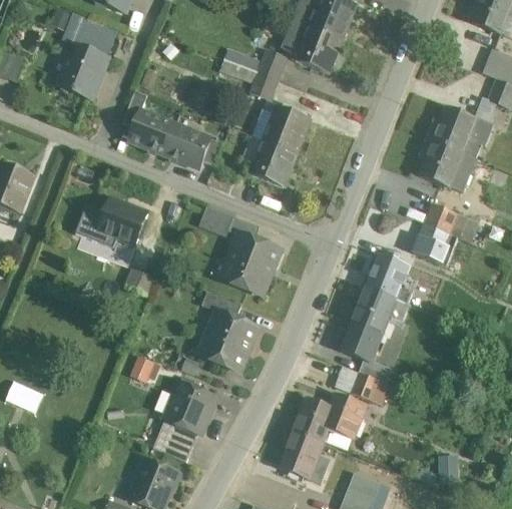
[(97,0),(107,4),(107,6),(124,13),(129,0),(97,0)]
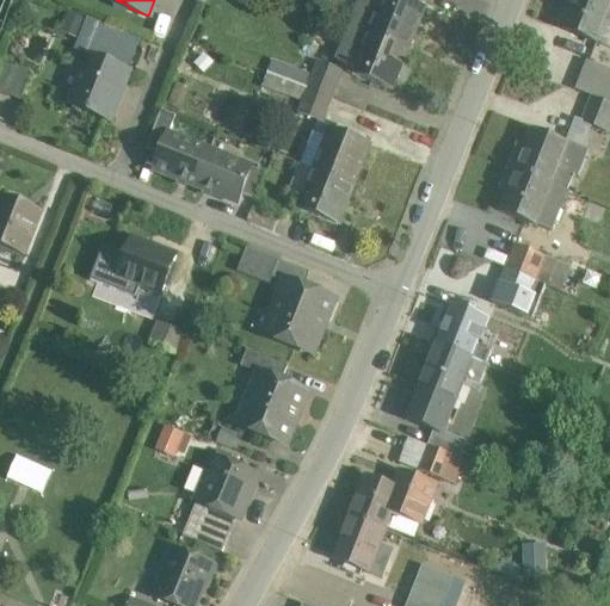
[(358,0),(350,24),(407,47),(423,5),(410,0),(358,0)]
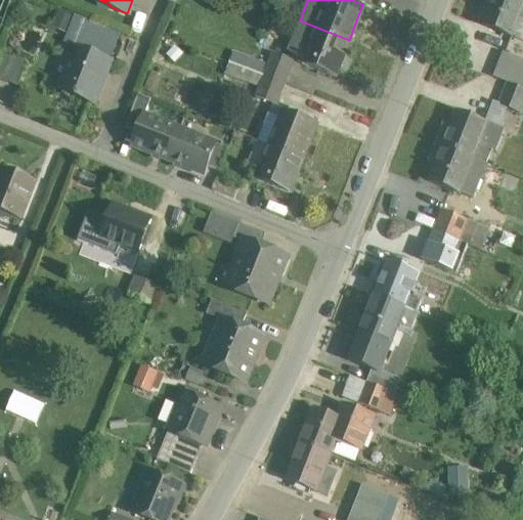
[(488,0),(480,23),(510,35),(518,15),(522,17),(522,0),(488,0)]
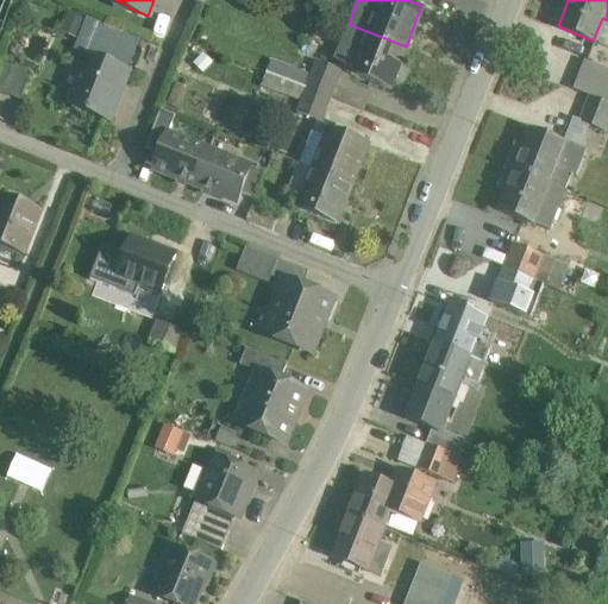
[(406,46),(349,24),(336,58),(352,65),(350,73),(389,88),(406,46)]
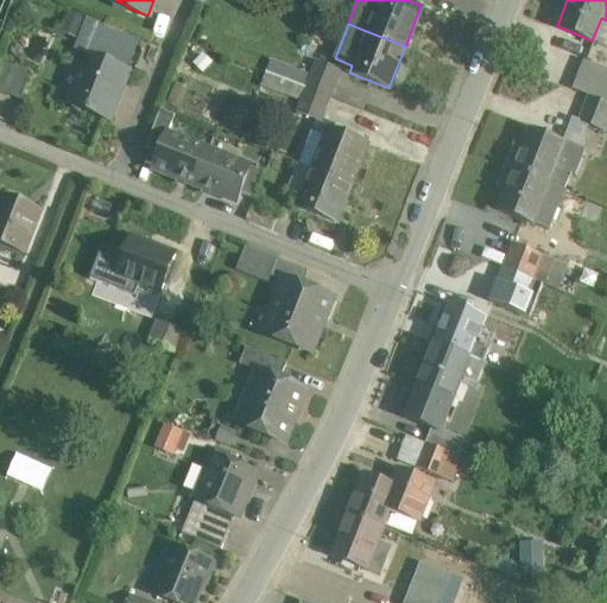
[(127,68),(87,52),(69,100),(87,107),(87,109),(107,118),(127,68)]
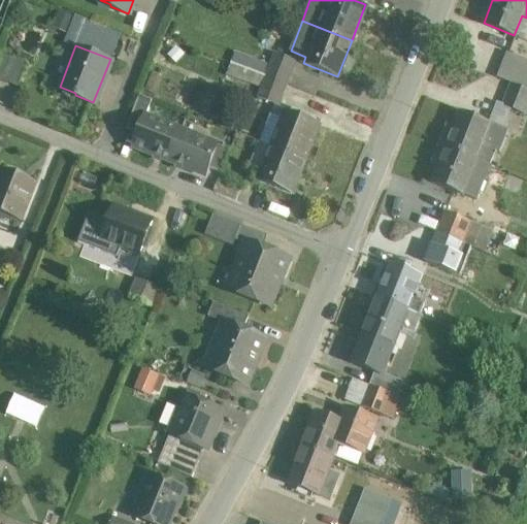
[(269,65),(234,51),(230,61),(266,74),(269,65)]
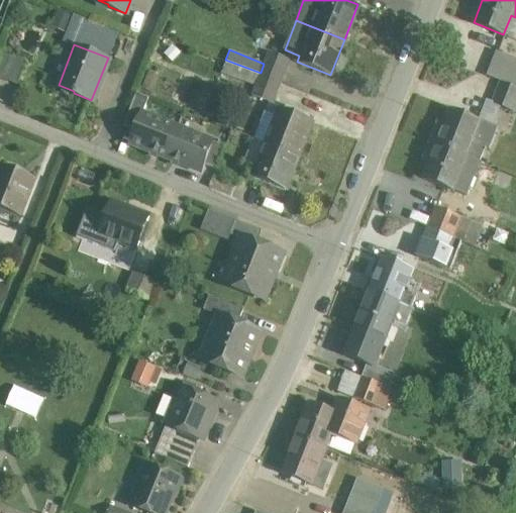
[(12,56),(0,50),(0,76),(4,78),(12,56)]
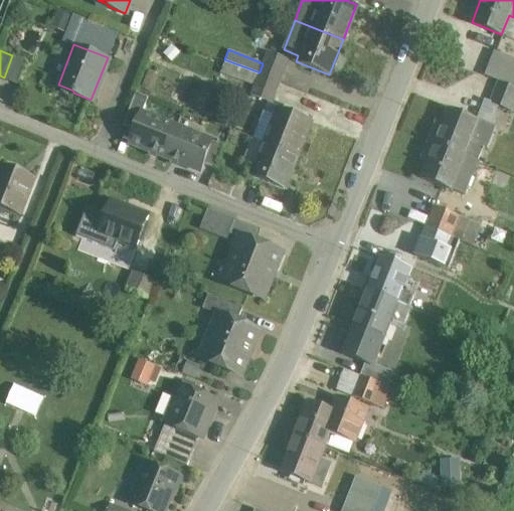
[(513,57),(495,50),(486,73),(501,79),(500,80),(513,86),(513,57)]
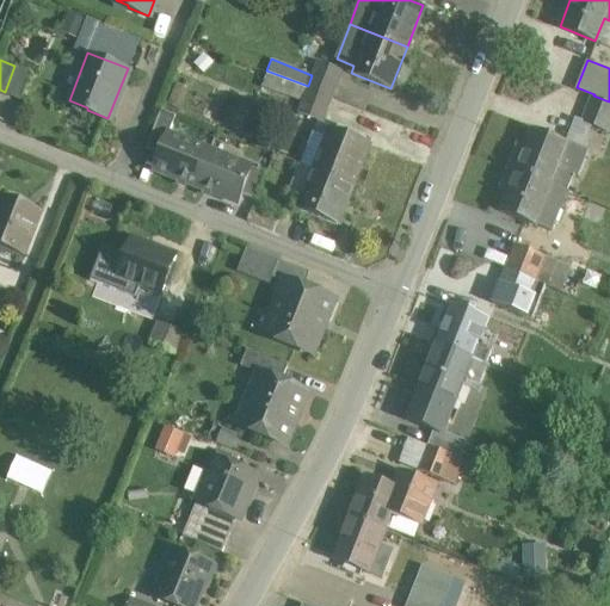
[(340,69),(318,61),(312,75),(308,86),(330,96),(340,69)]
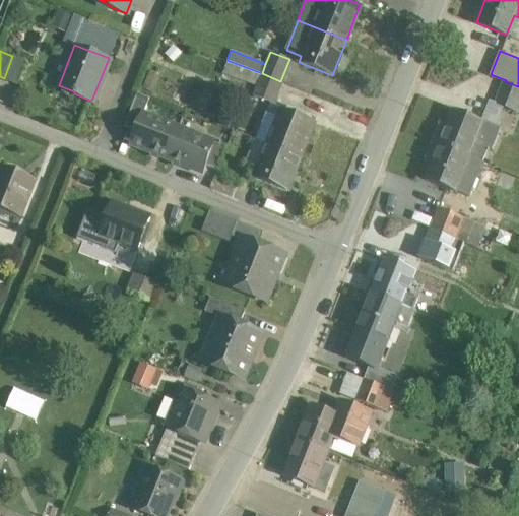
[(26,61),(12,56),(4,78),(17,83),(26,61)]
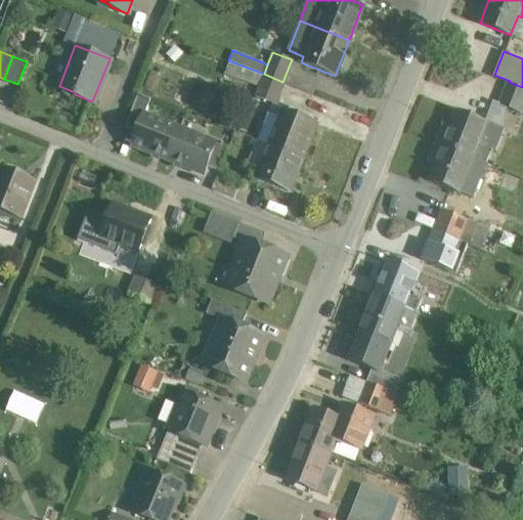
[(264,74),(228,60),(223,72),(259,86),(264,74)]
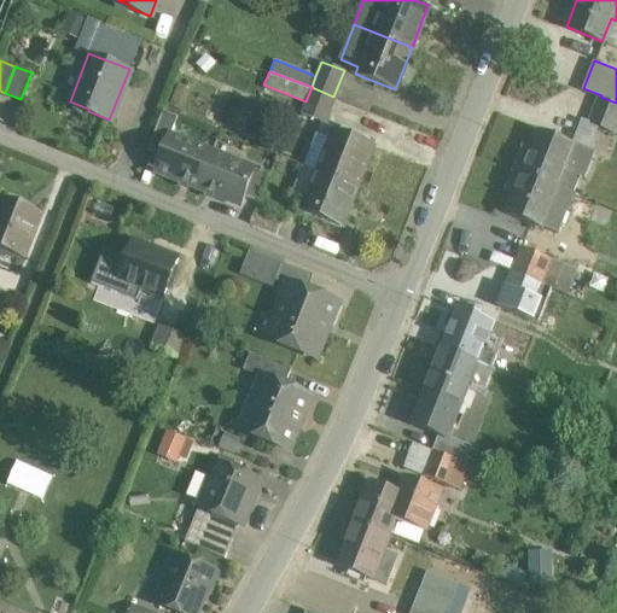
[(333,97),(312,87),(306,101),(301,112),(324,122),(333,97)]
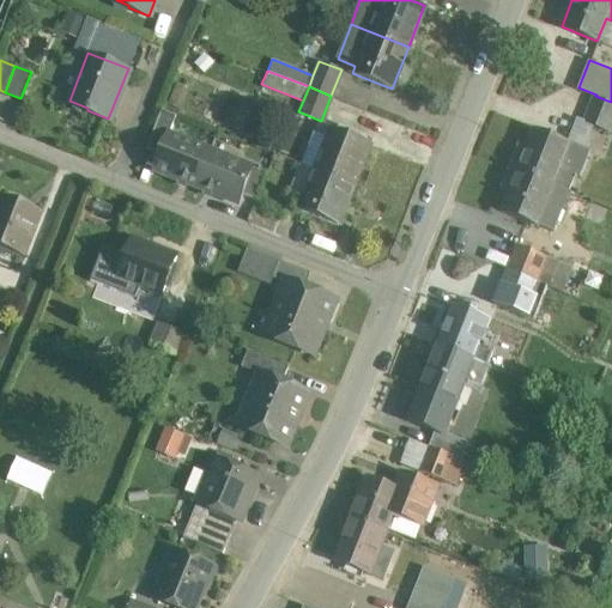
[(611,102),(595,96),(593,95),(583,120),(582,121),(592,125),(607,131),(611,117),(611,102)]
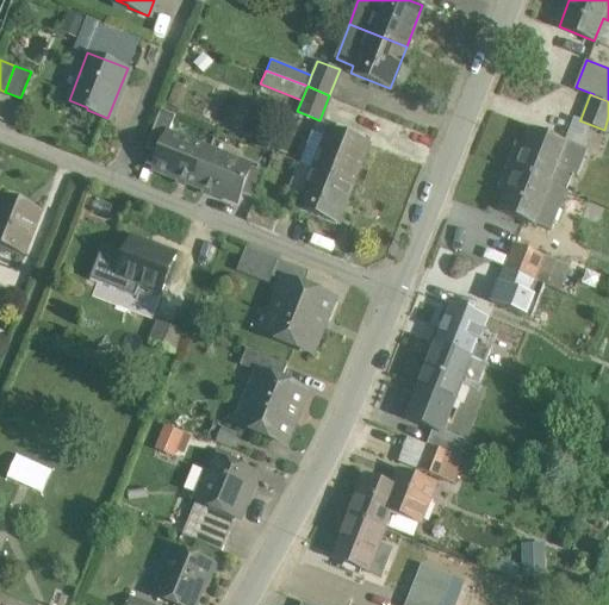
[(161,107),(144,147),(157,153),(166,131),(167,132),(175,113),(161,107)]
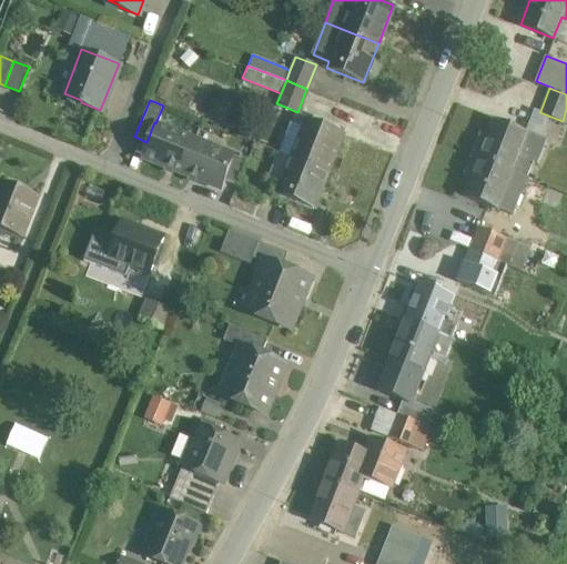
[(525,131),(494,119),(486,141),(478,138),(473,154),(526,175),(532,159),(536,161),(545,140),(539,138),(548,116),(539,112),(540,111),(534,108),(525,131)]
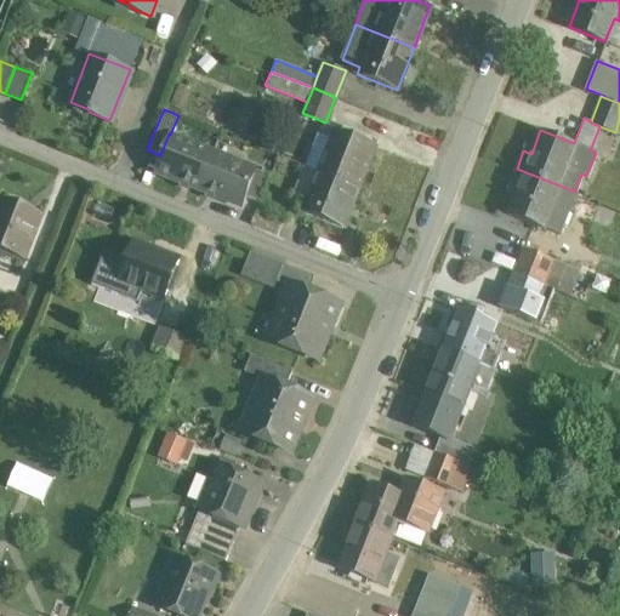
[(374,144),(335,129),(331,140),(319,170),(358,186),(374,144)]
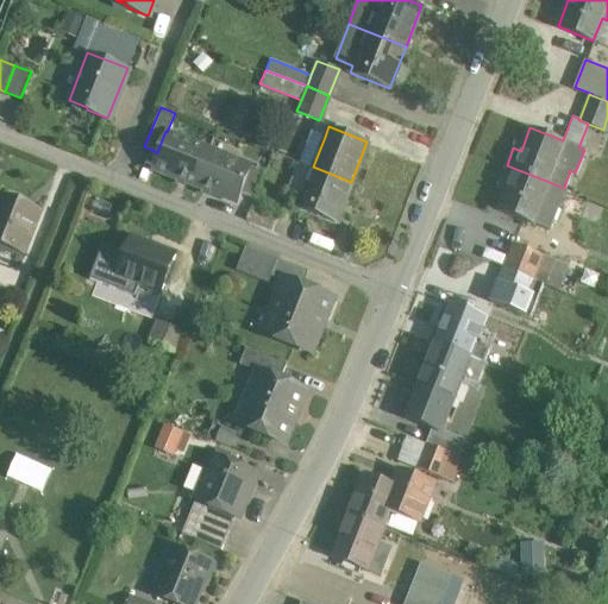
[(167,132),(165,131),(157,152),(152,167),(194,183),(208,148),(167,132)]
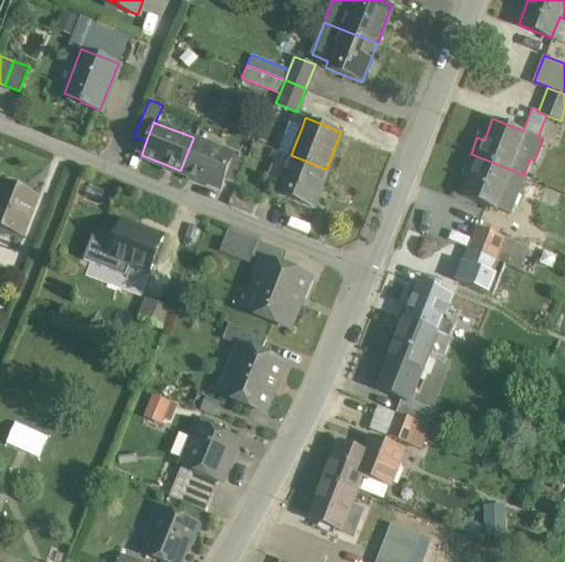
[(302,127),(289,122),(276,149),(291,155),(302,127)]
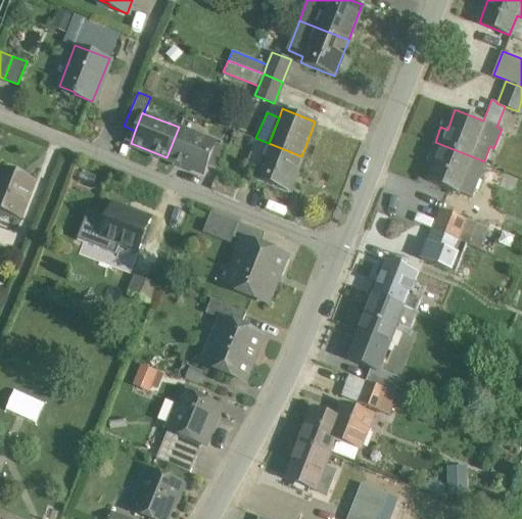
[(216,142),(179,127),(167,157),(203,172),(206,164),(216,142)]
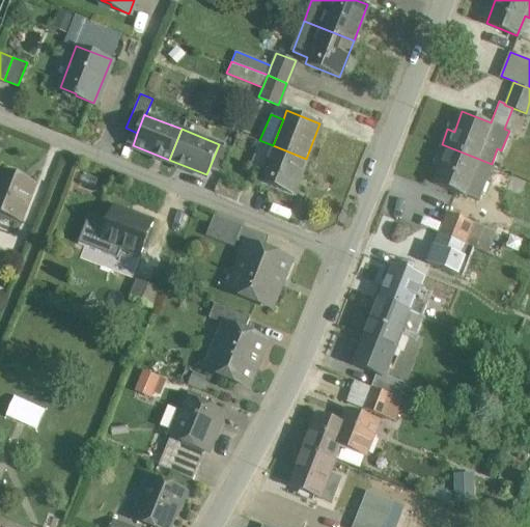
[(230,148),(219,144),(210,167),(221,171),(230,148)]
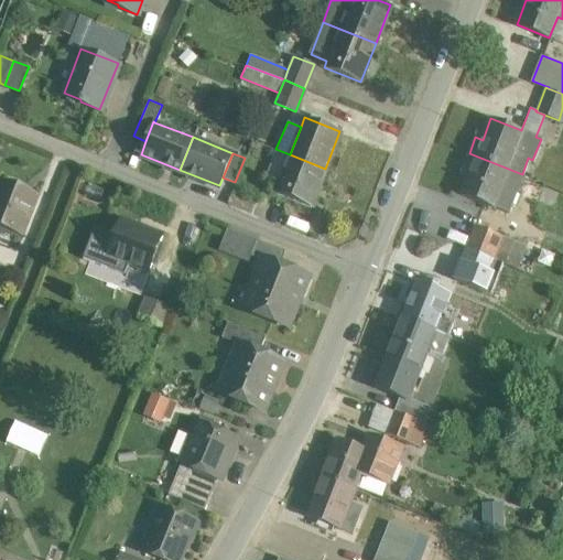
[(522,174),(469,153),(464,168),(473,171),(464,193),(508,211),(522,174)]
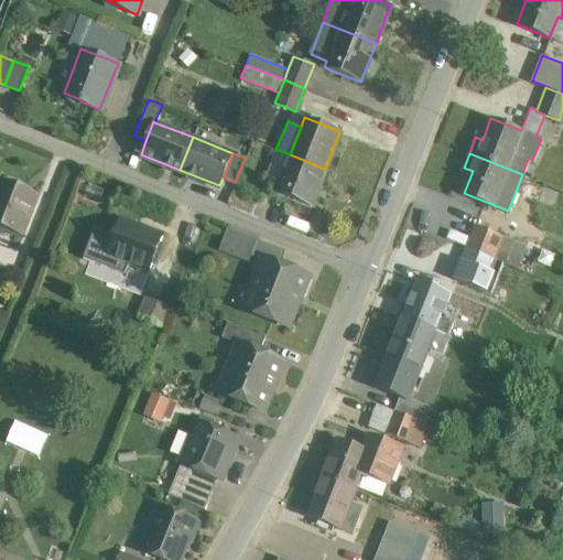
[(325,169),(290,154),(273,195),(309,210),(325,169)]
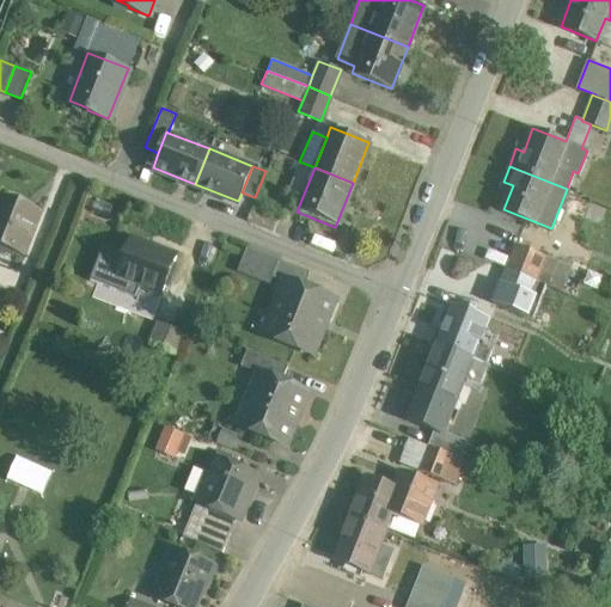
[(38,213),(0,197),(0,239),(24,250),(38,213)]
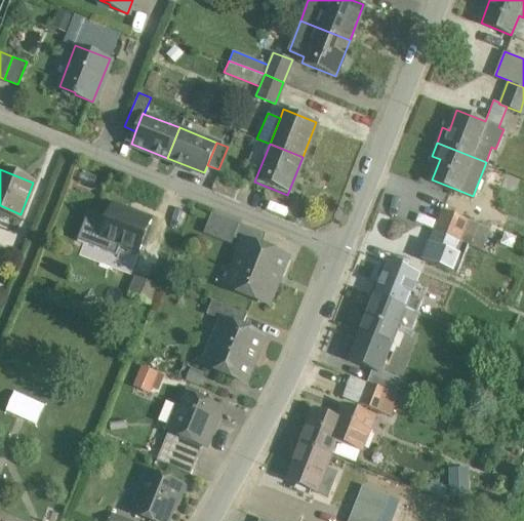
[(239,186),(215,176),(211,188),(234,197),(239,186)]
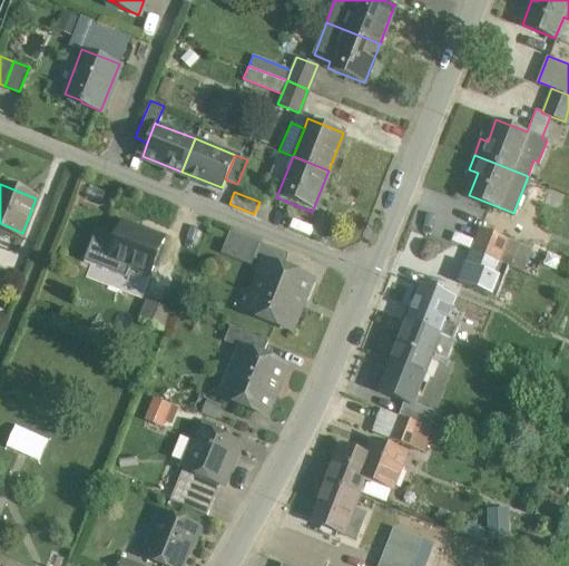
[(162,238),(123,223),(109,256),(148,272),(162,238)]
